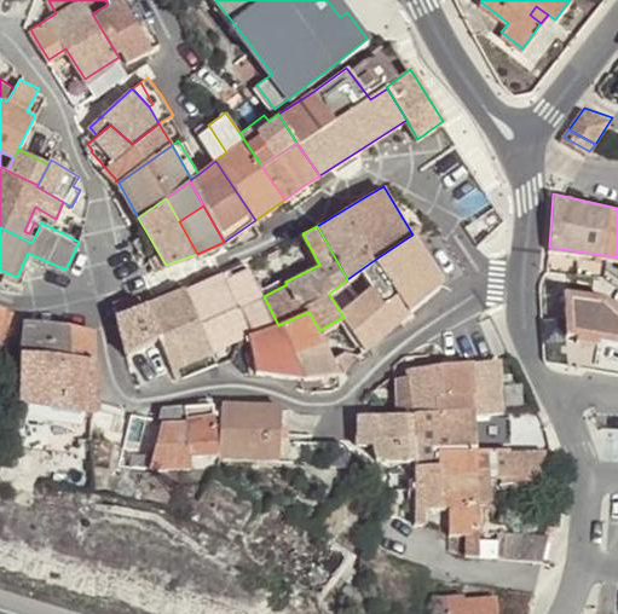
[(347,279),(329,294),(344,317),(364,348),(404,314),(440,285),(440,281),(426,256),(413,236),(413,235),(373,261),(347,279)]
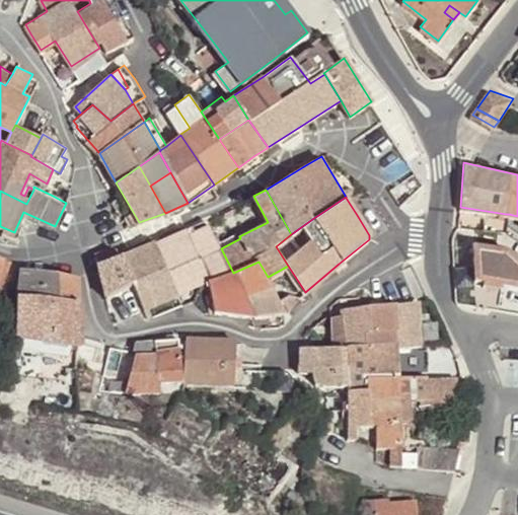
[(187,227),(155,240),(156,244),(189,231),(187,227)]
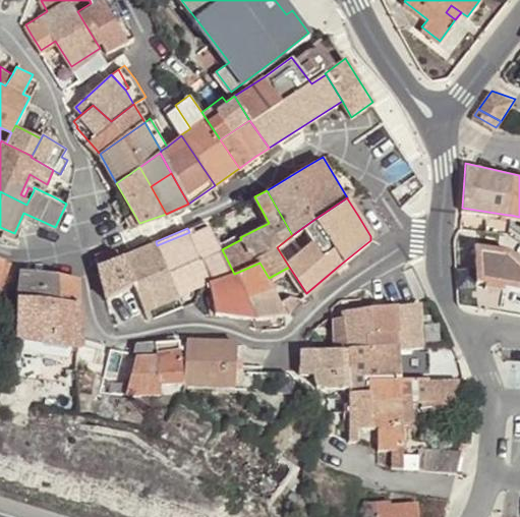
[(178,294),(190,290),(209,282),(213,281),(201,257),(189,232),(157,245),(169,274),(178,294)]
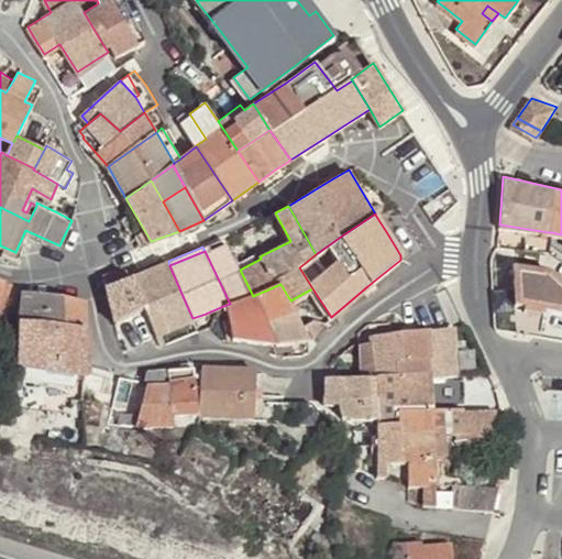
[(167,260),(130,275),(133,281),(169,265),(168,261),(167,260)]
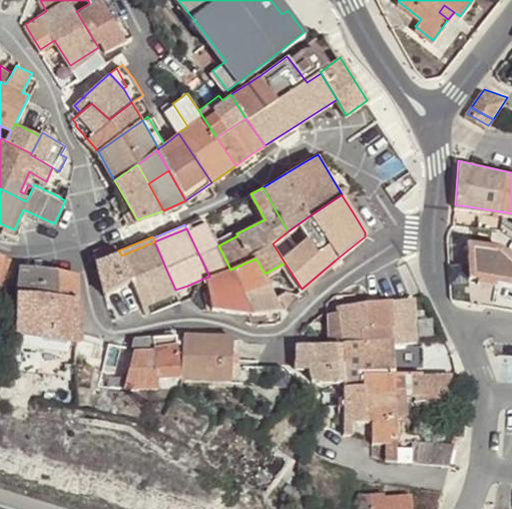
[(497,280),(511,282),(511,255),(498,244),(466,236),(469,265),(480,268),(479,277),(497,280)]
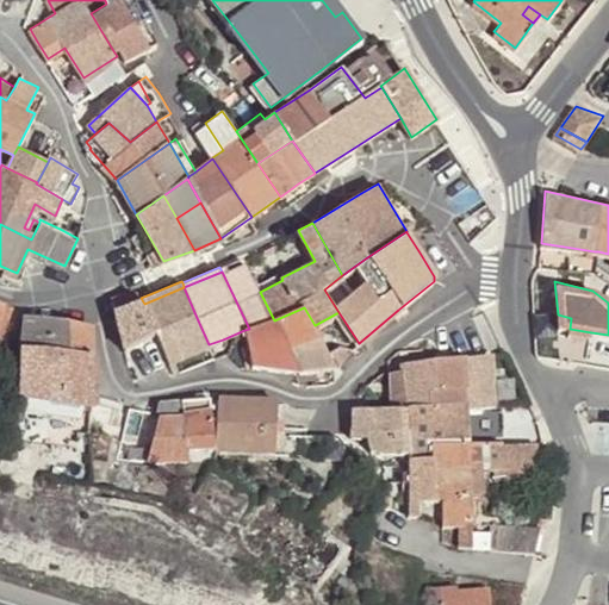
[(156,330),(171,360),(209,344),(198,320),(184,287),(144,304),(156,330)]
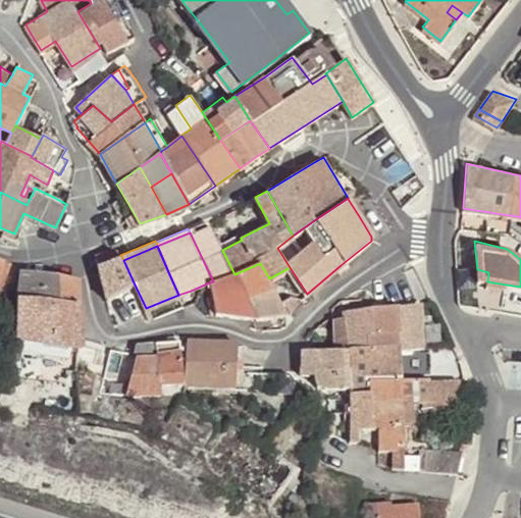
[(96,252),(108,296),(134,282),(123,260),(120,255),(117,247),(110,250),(108,247),(96,252)]
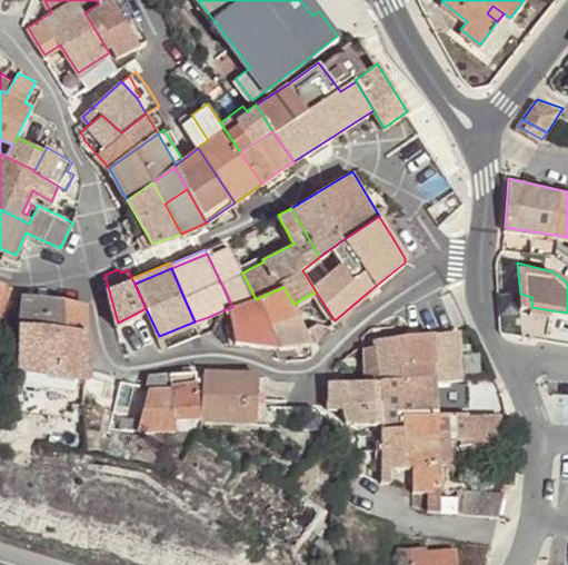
[(220,281),(232,307),(256,299),(242,273),(220,281)]
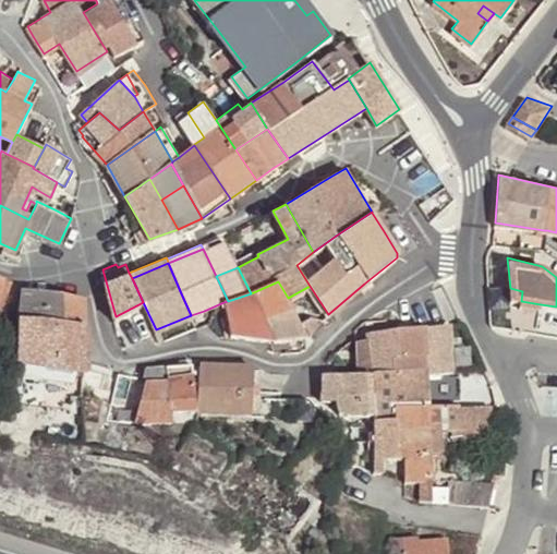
[(0,309),(1,308),(13,280),(5,278),(0,275),(0,309)]
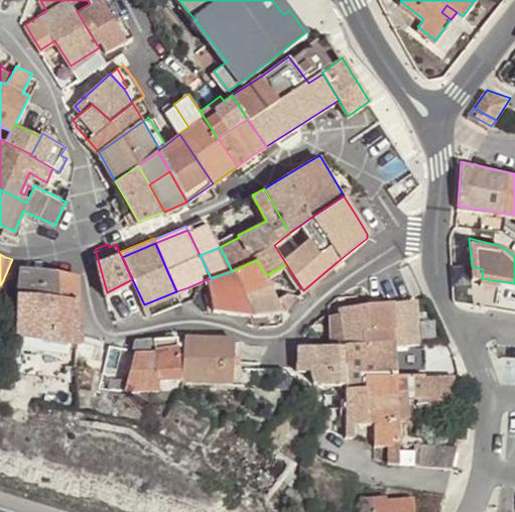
[(211,278),(207,279),(214,306),(252,312),(246,299),(275,293),(266,275),(257,260),(232,271),(211,278)]
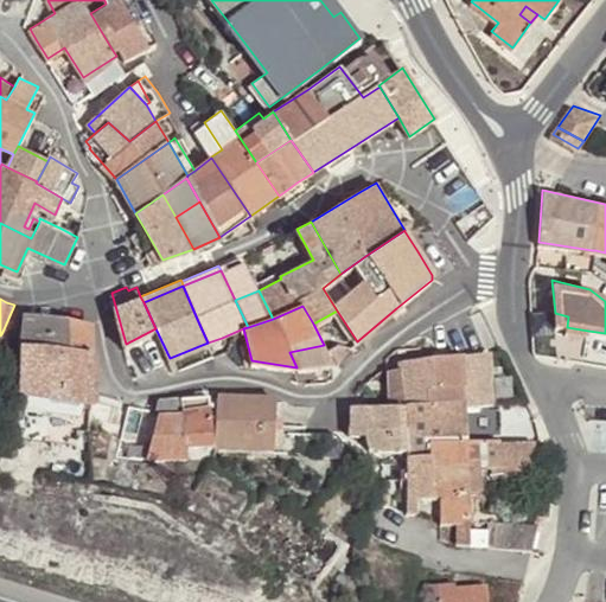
[(25,313),(21,344),(95,353),(94,321),(25,313)]
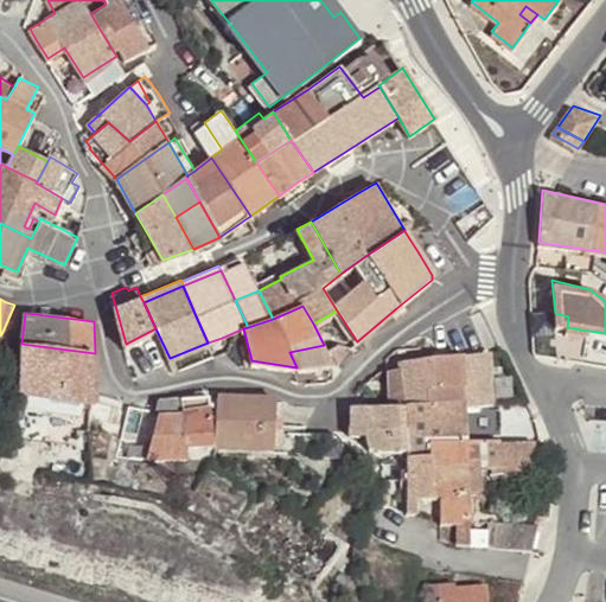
[(556,325),(567,327),(568,316),(555,313),(556,325)]
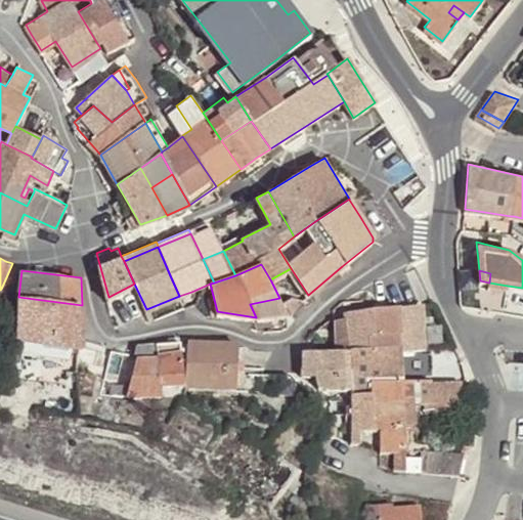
[(179,296),(183,305),(194,300),(191,292),(179,296)]
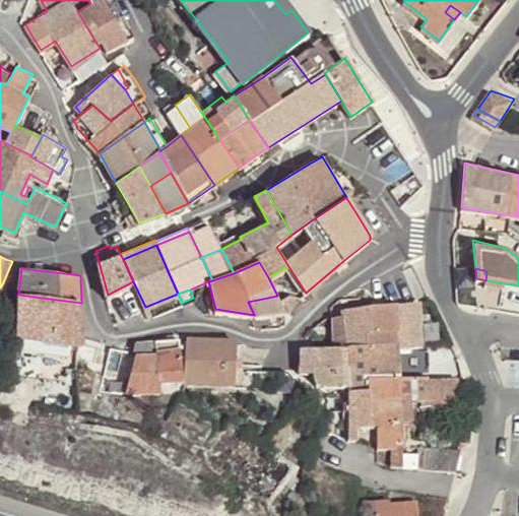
[(145,307),(145,310),(148,316),(182,303),(178,294),(145,307)]
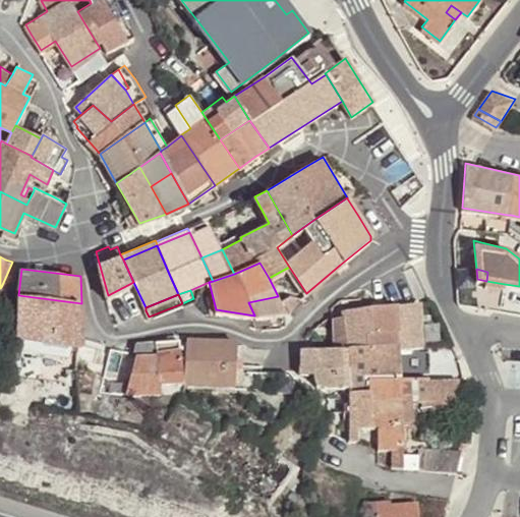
[(278,296),(248,302),(254,316),(282,313),(288,313),(302,297),(299,294),(288,294),(280,299),(278,296)]
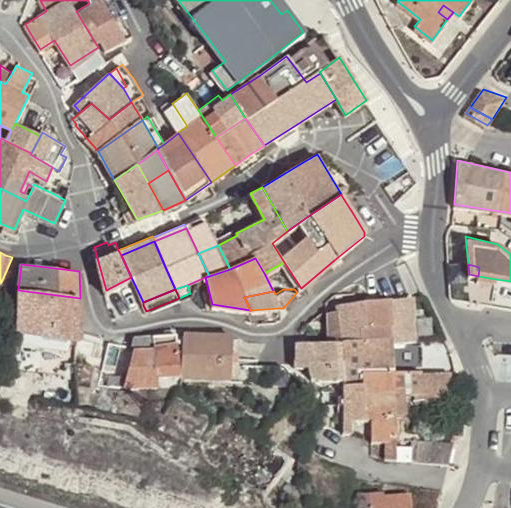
[(18,290),(17,330),(70,337),(75,337),(80,338),(80,298),(18,290)]
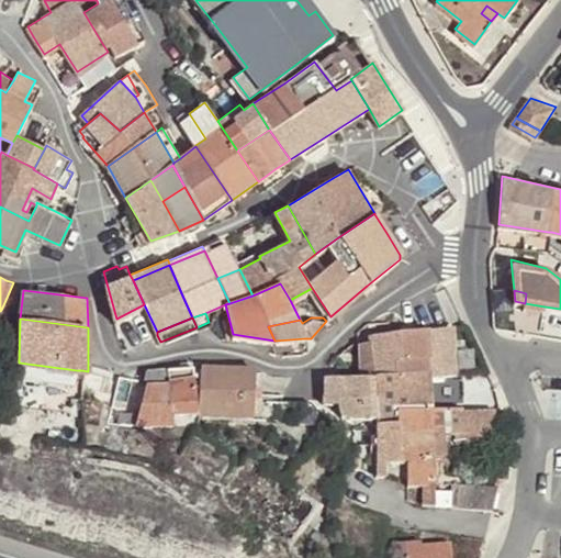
[(455,324),(429,326),(430,370),(430,374),(458,371),(455,324)]
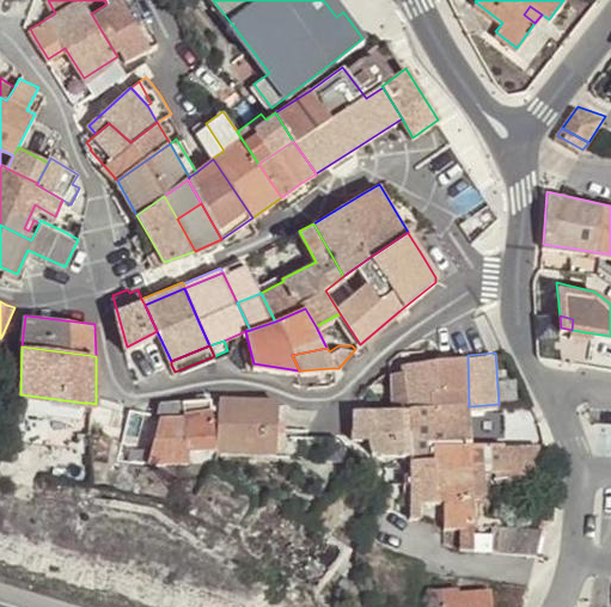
[(393,393),(393,406),(408,406),(469,403),(468,355),(402,362),(404,375),(407,392),(393,393)]
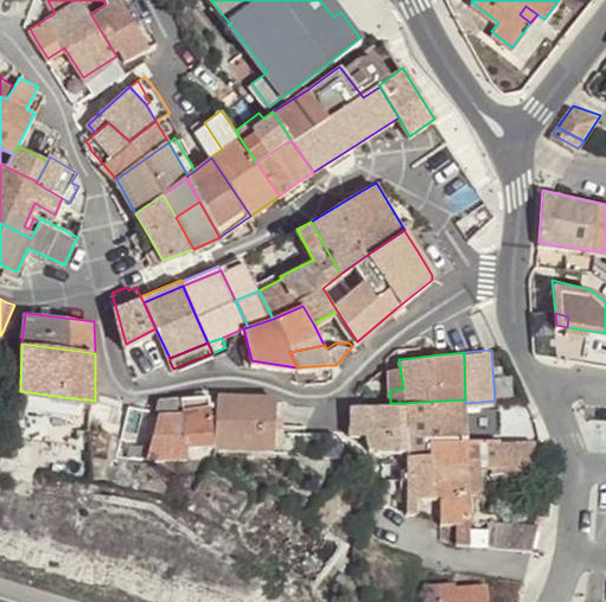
[(390,373),(390,390),(403,389),(401,372),(390,373)]
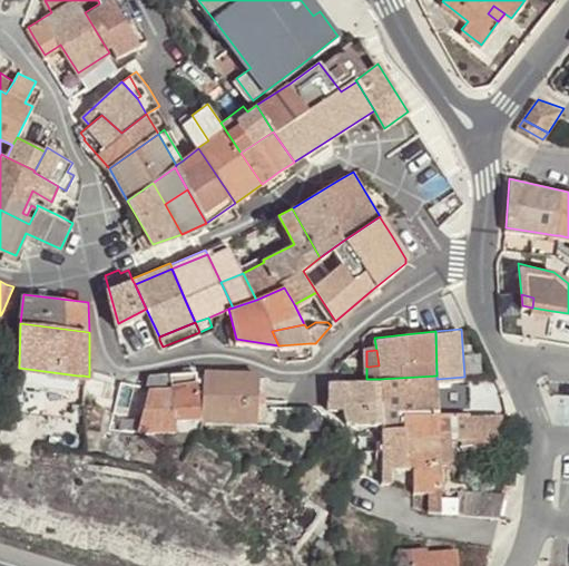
[(78,376),(19,368),(18,378),(45,382),(76,387),(78,376)]
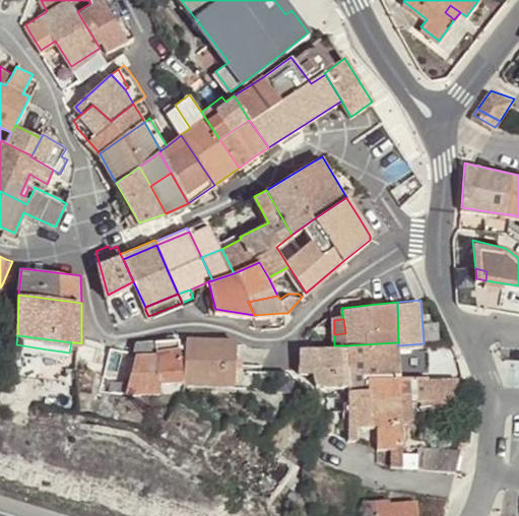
[(237,338),(187,335),(184,380),(233,383),(237,338)]
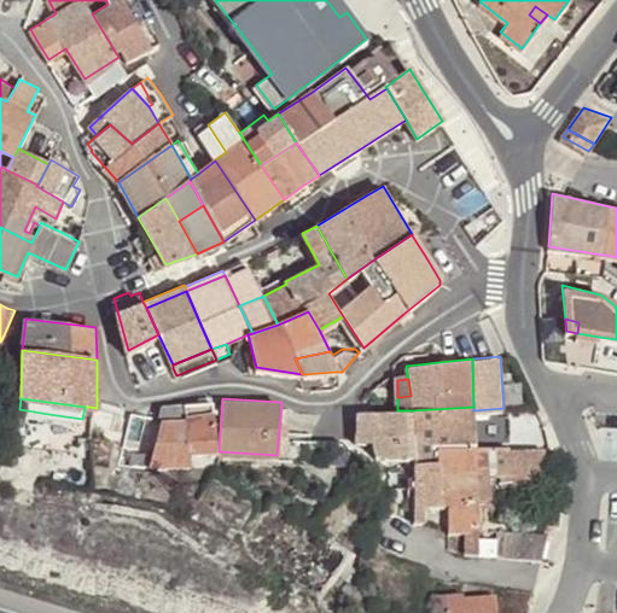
[(133,460),(155,463),(192,463),(191,451),(219,451),(213,401),(161,404),(157,421),(159,421),(158,427),(144,422),(133,460)]
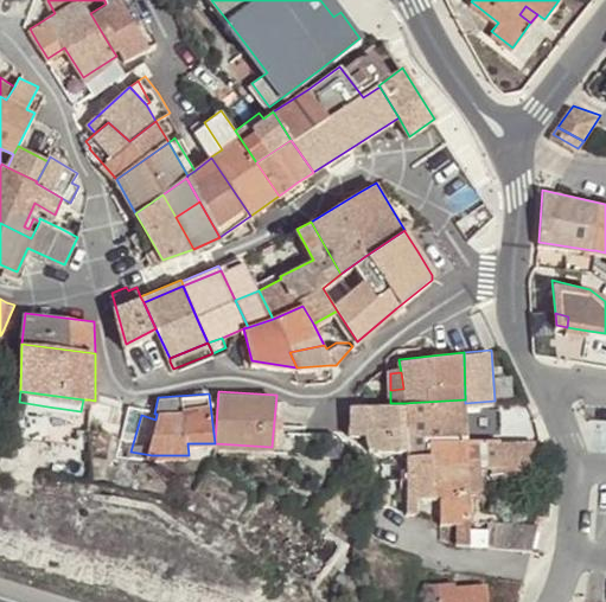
[(433,440),(466,439),(465,403),(465,399),(404,403),(406,405),(408,449),(408,455),(433,454),(433,440)]
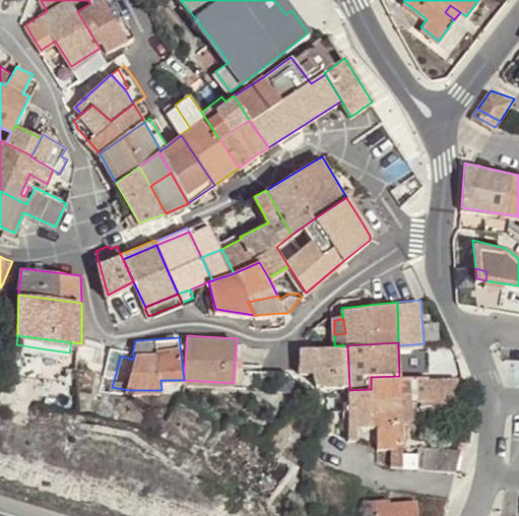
[(314,371),(314,344),(302,344),(301,370),(314,371)]
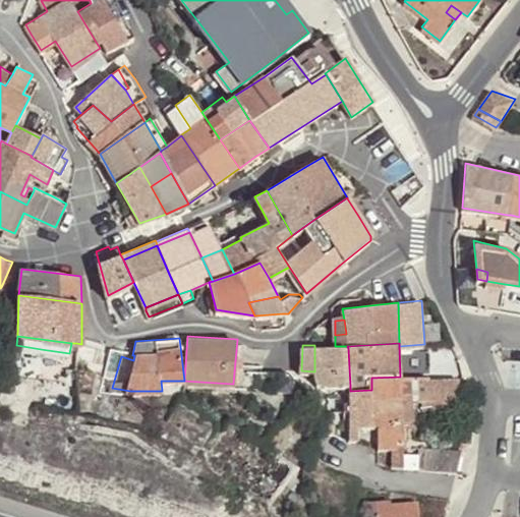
[(335,346),(331,345),(314,345),(314,371),(316,384),(350,386),(348,348),(347,346),(335,346)]
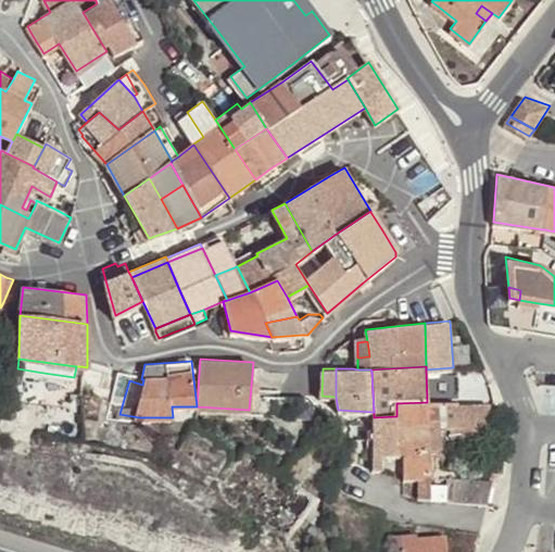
[(276,401),(276,392),(266,391),(265,402),(276,401)]
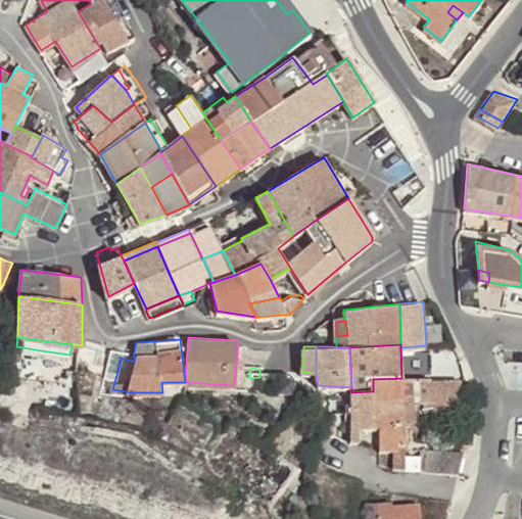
[(263,369),(259,369),(259,377),(249,378),(249,386),(262,387),(263,369)]
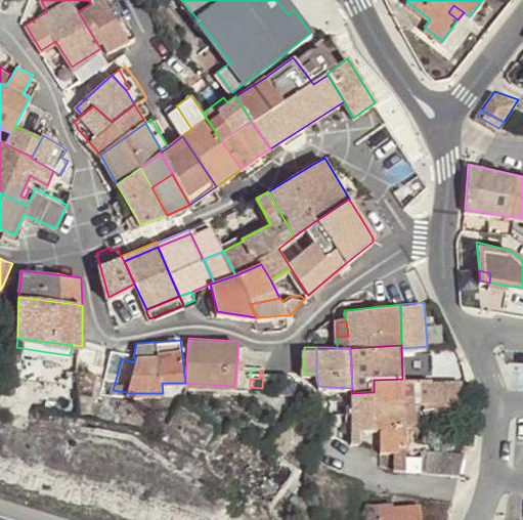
[(464,404),(463,376),(432,378),(402,379),(374,380),(374,392),(374,428),(380,427),(380,449),(395,449),(395,466),(460,472),(465,450),(407,446),(406,420),(405,399),(415,398),(427,397),(427,405),(464,404)]
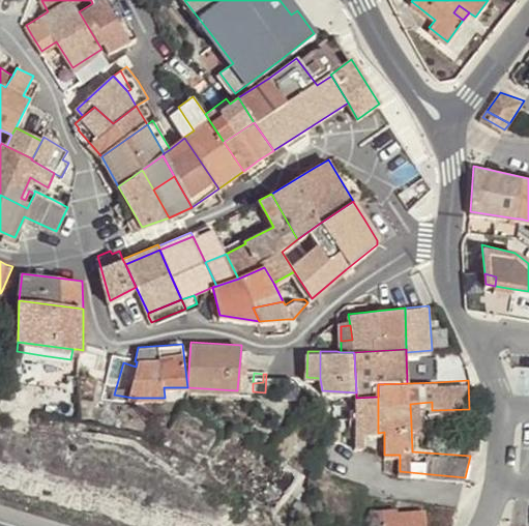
[(378,397),(356,398),(355,445),(364,445),(365,434),(378,433),(378,397)]
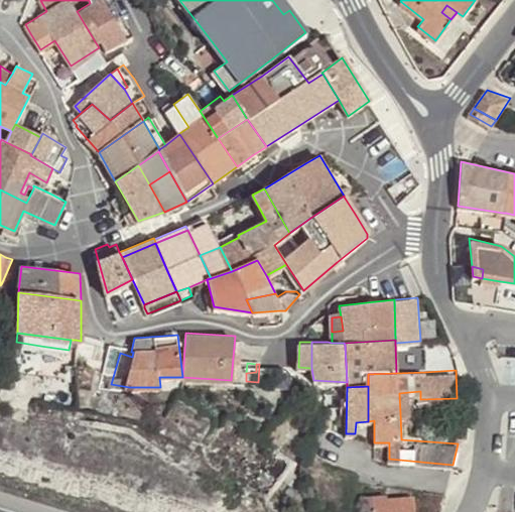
[(408,392),(399,393),(400,413),(409,412),(408,392)]
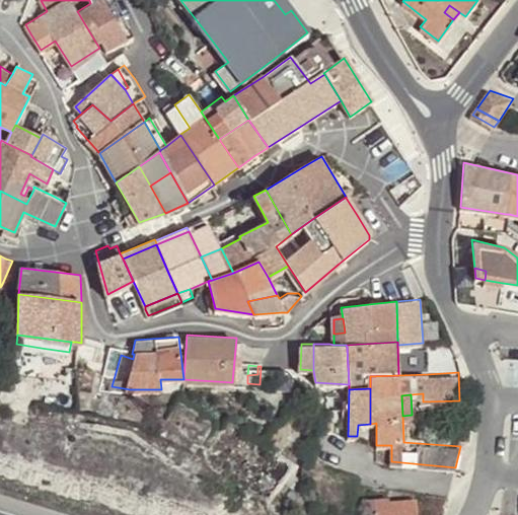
[(389,504),(389,500),(389,496),(364,498),(365,514),(417,514),(417,502),(389,504)]
